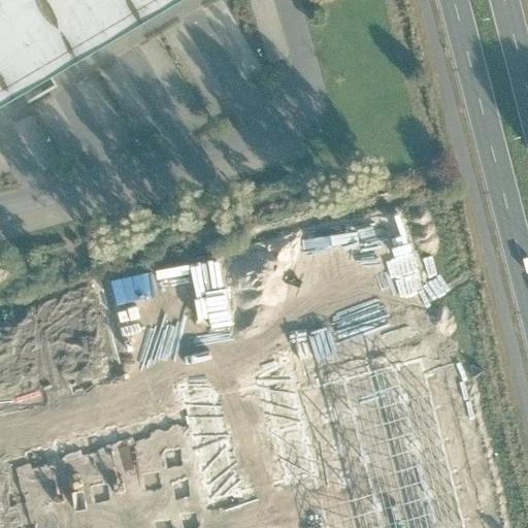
[(0,0),(0,104),(171,0),(0,0)]
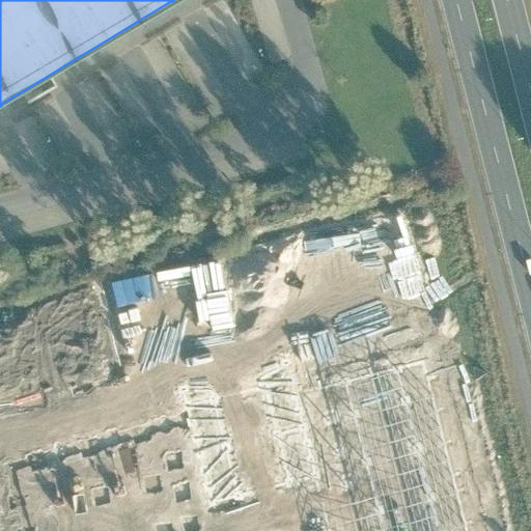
[(466,530),(422,360),(289,394),(312,479),(325,530),(466,530)]
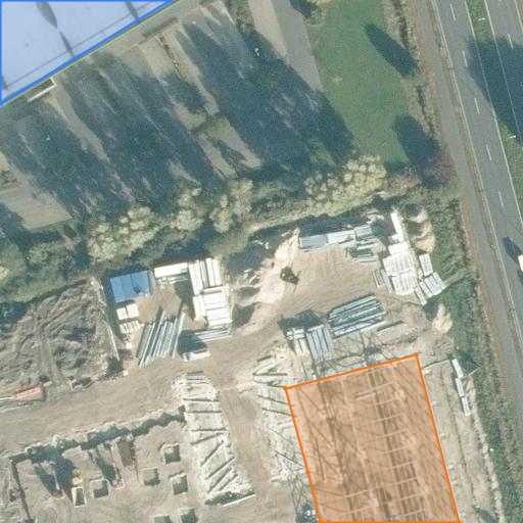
[(285,388),(279,365),(233,377),(180,390),(187,415),(208,497),(307,472),(285,388)]
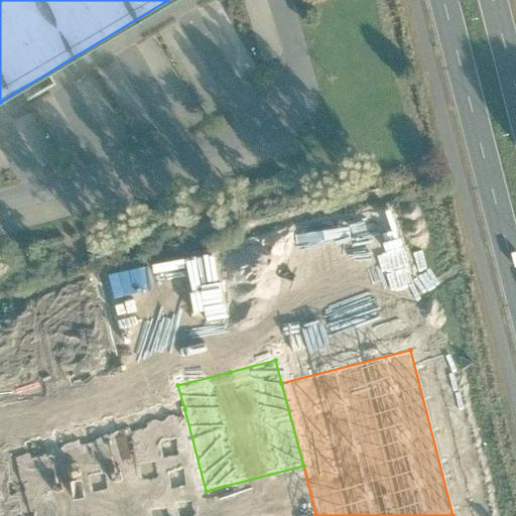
[(212,515),(206,491),(184,409),(83,435),(104,515),(212,515)]
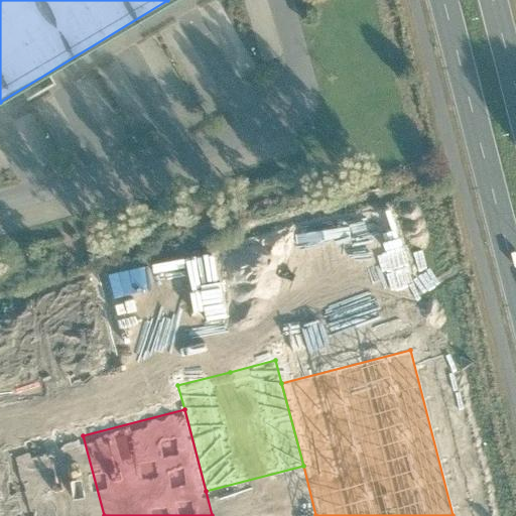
[(104,515),(83,435),(11,455),(27,515),(104,515)]
